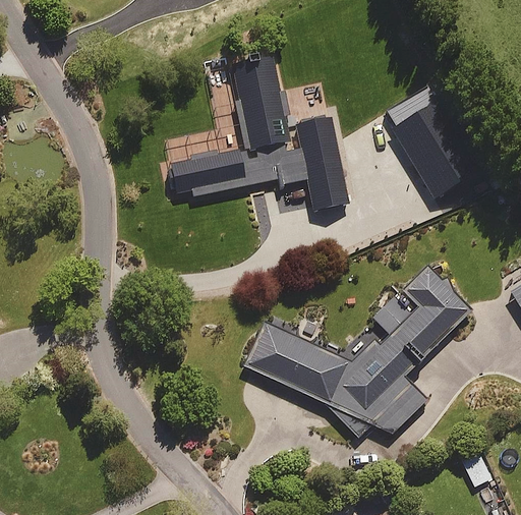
[(284,127),(271,58),(209,70),(220,128),(165,138),(175,192),(190,189),(191,195),(281,178),(283,184),(308,179),(314,212),(347,205),(330,118),(284,127)]
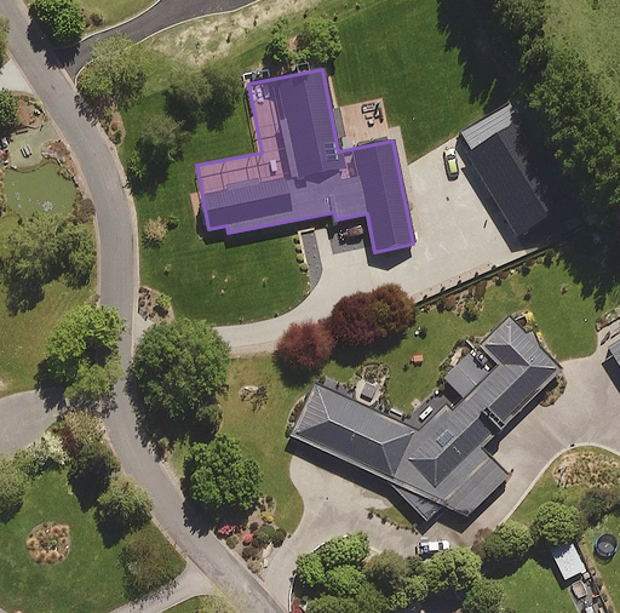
[(572,204),(522,122),(466,156),(517,238),(572,204)]
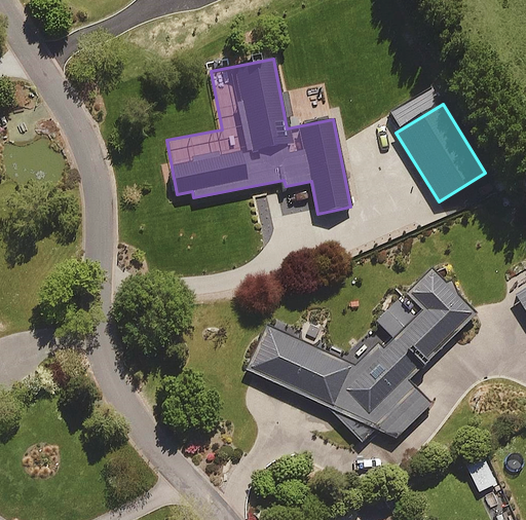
[(374,429),(395,439),(430,404),(408,381),(474,317),(430,272),(408,295),(425,311),(386,349),(379,342),(354,366),(268,326),(248,369),(332,410),(360,442),(374,429)]
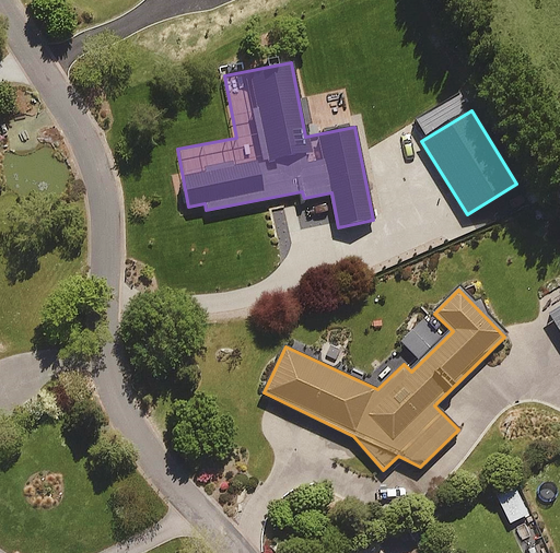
[(559,307),(548,316),(559,334),(559,307)]
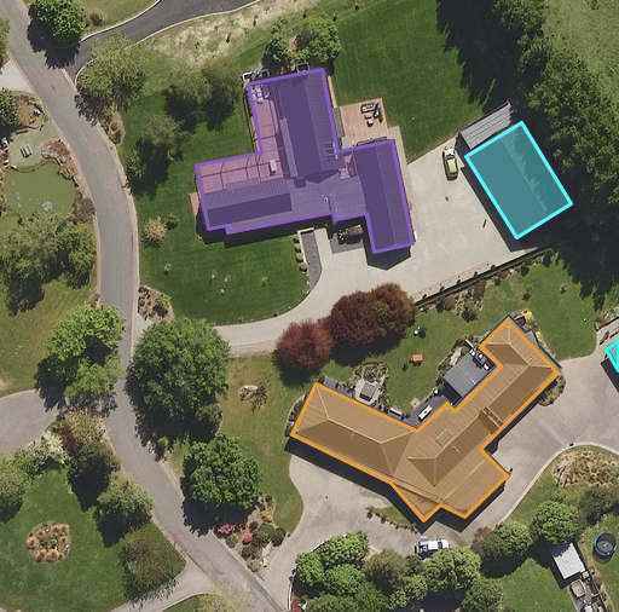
[(580,560),(563,525),(543,535),(561,570),(580,560)]
